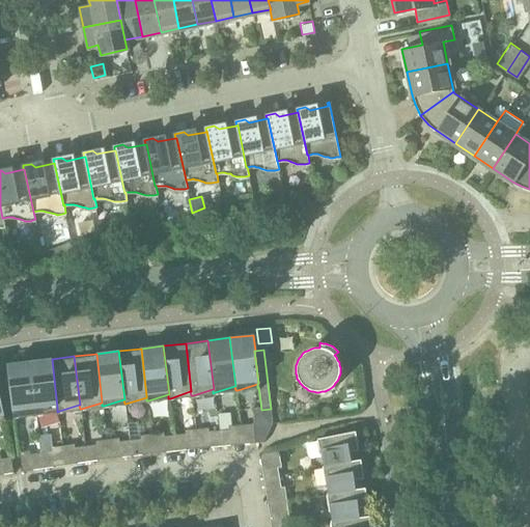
[(52,359),(29,361),(35,410),(34,410),(35,414),(36,414),(57,408),(52,359)]
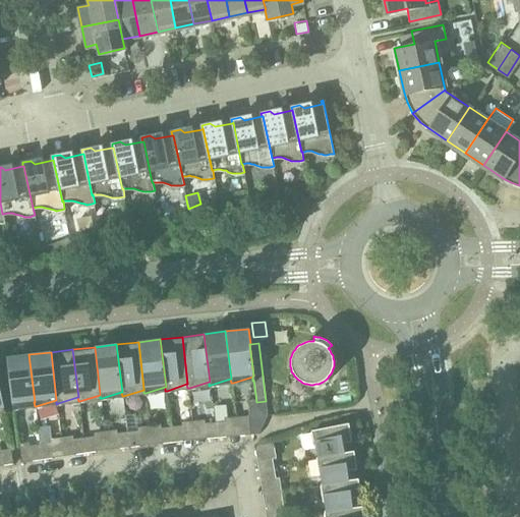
[(35,402),(29,354),(6,357),(12,409),(14,409),(34,402),(35,402)]
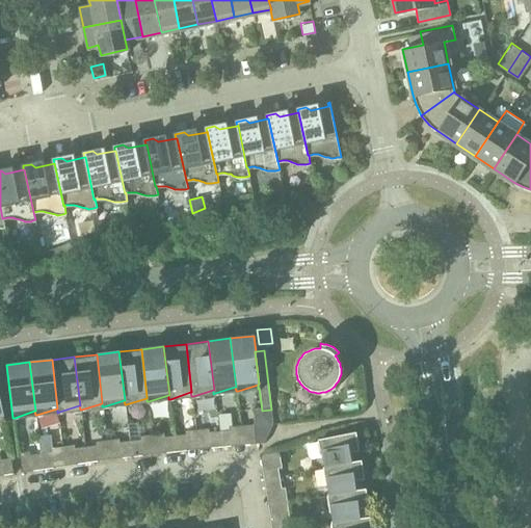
[(273,421),(271,410),(262,411),(264,423),(273,421)]
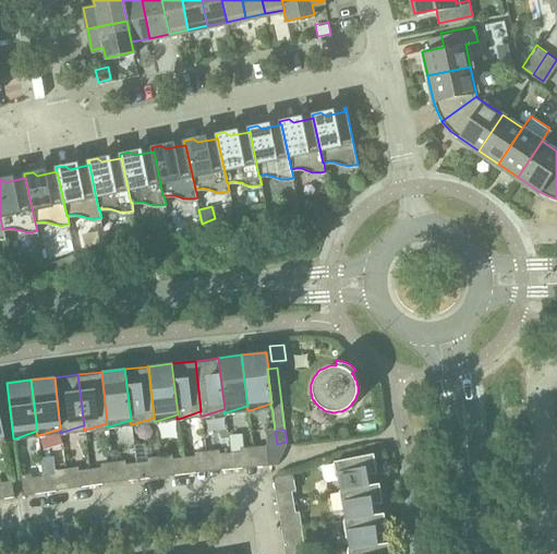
[(277,444),(265,445),(267,464),(269,464),(276,462),(286,443),(287,442),(277,444)]
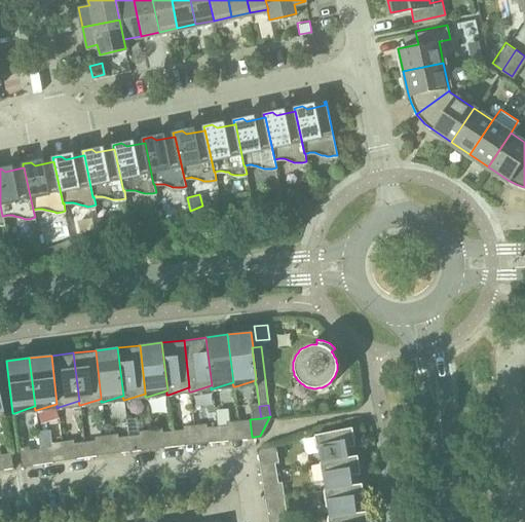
[(226,422),(216,423),(218,440),(228,439),(226,422)]
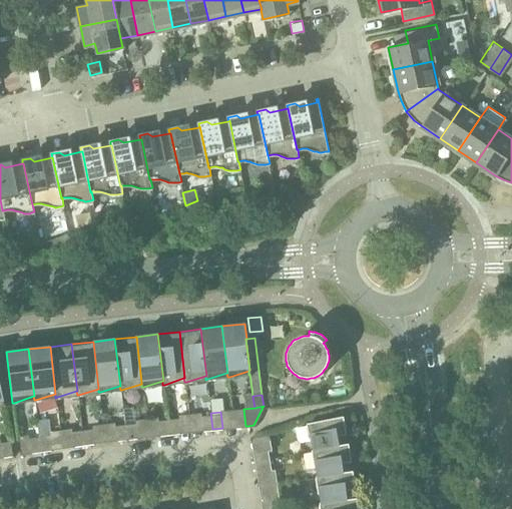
[(212,429),(210,413),(201,414),(202,430),(212,429)]
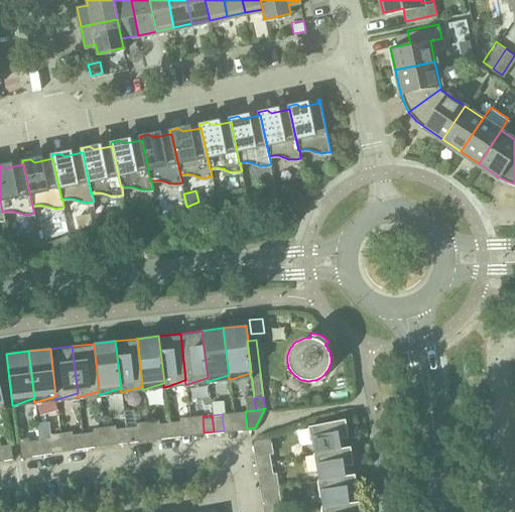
[(345,446),(345,445),(343,436),(349,435),(345,417),(307,424),(310,442),(314,441),(315,451),(315,452),(345,446)]
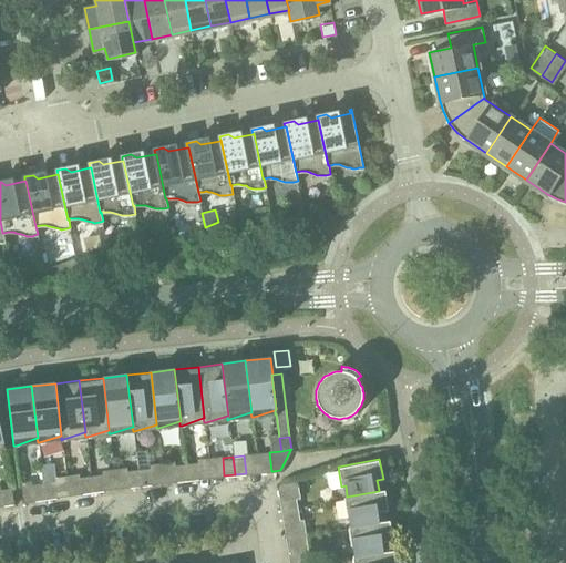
[(196,460),(185,461),(187,479),(198,478),(196,460)]
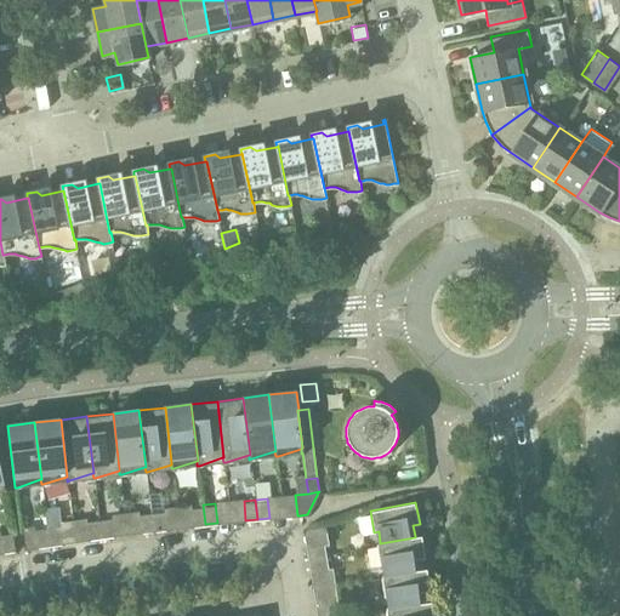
[(205,524),(203,505),(192,506),(193,525),(205,524)]
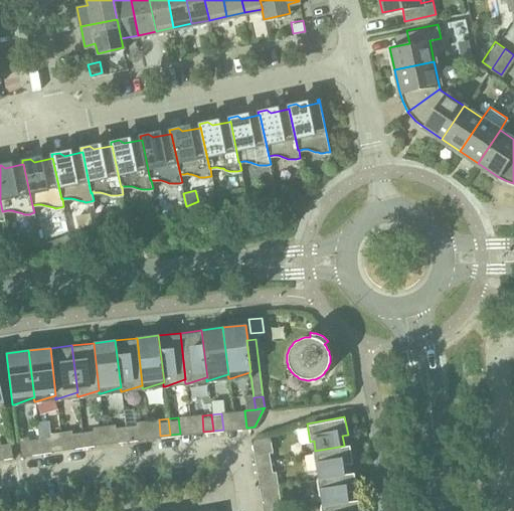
[(135,422),(125,423),(127,440),(137,439),(135,422)]
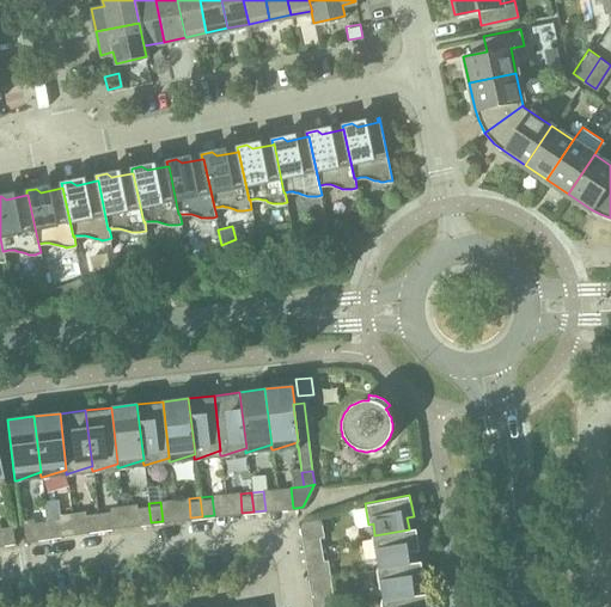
[(151,522),(148,503),(138,504),(139,523),(151,522)]
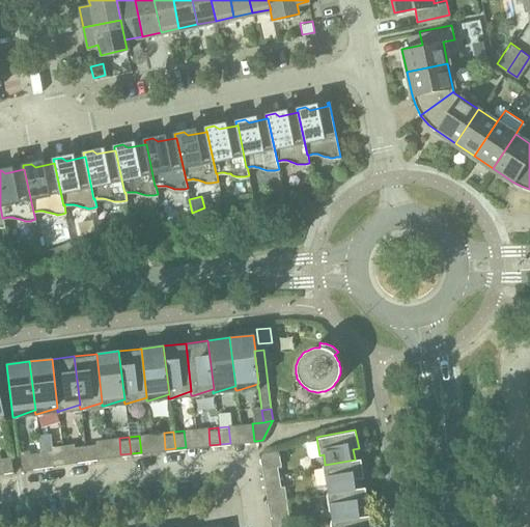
[(94,442),(84,443),(86,460),(96,458),(94,442)]
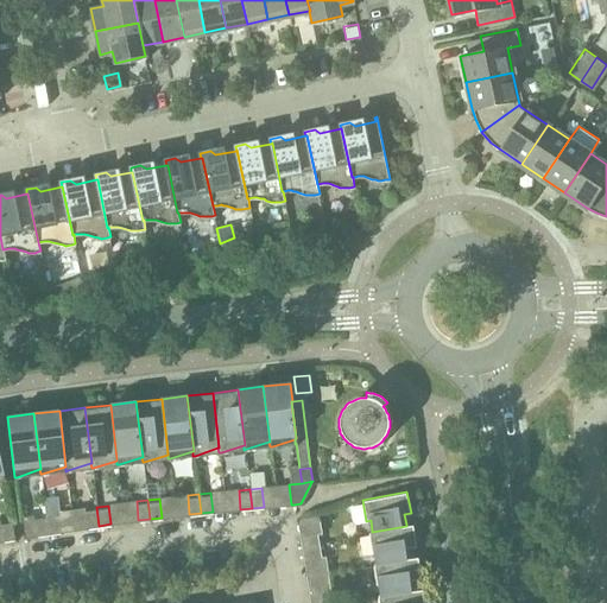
[(99,526),(96,507),(86,508),(88,527),(99,526)]
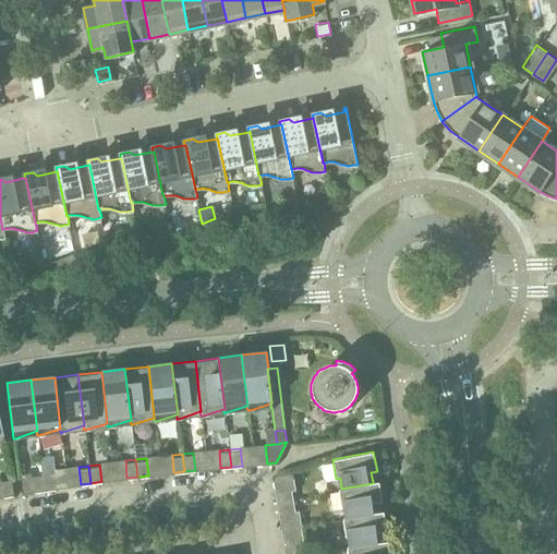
[(52,471),(43,472),(44,490),(55,489),(52,471)]
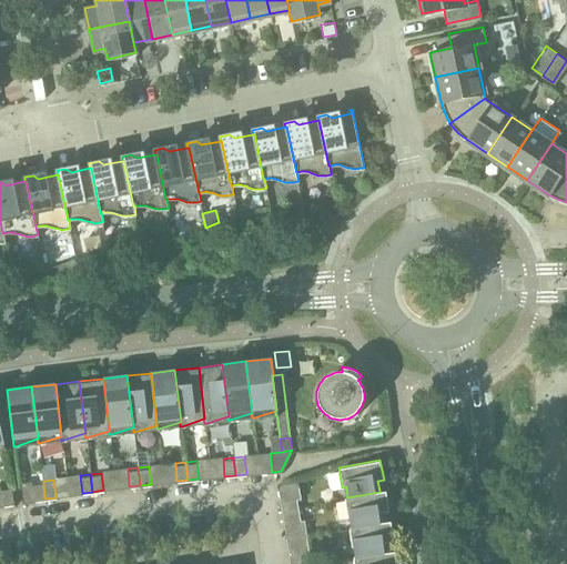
[(44,499),(43,481),(32,483),(34,500),(44,499)]
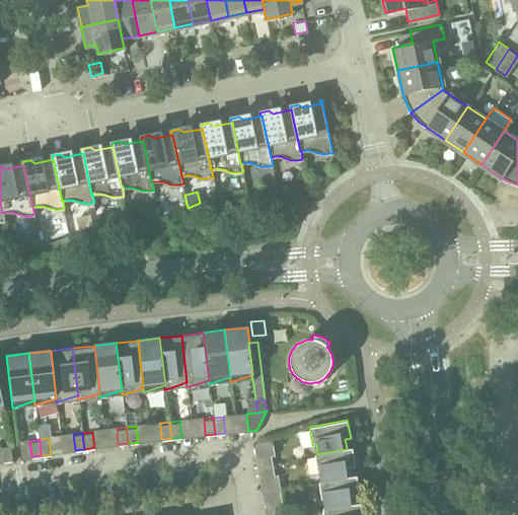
[(3,461),(13,459),(10,444),(0,445),(3,461)]
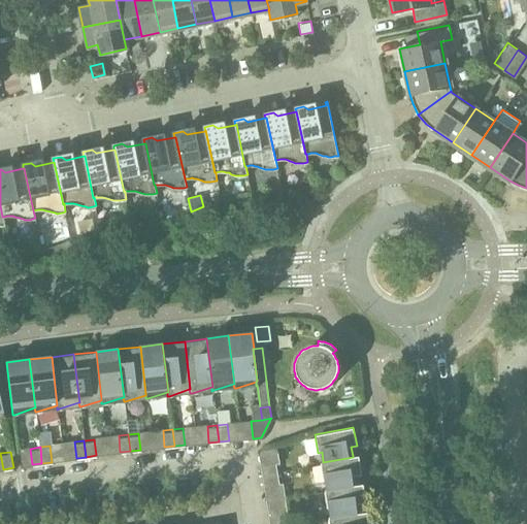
[(326,480),(327,489),(357,485),(357,484),(356,475),(361,475),(358,455),(353,456),(353,457),(323,462),(323,461),(320,462),(323,480),(326,480)]
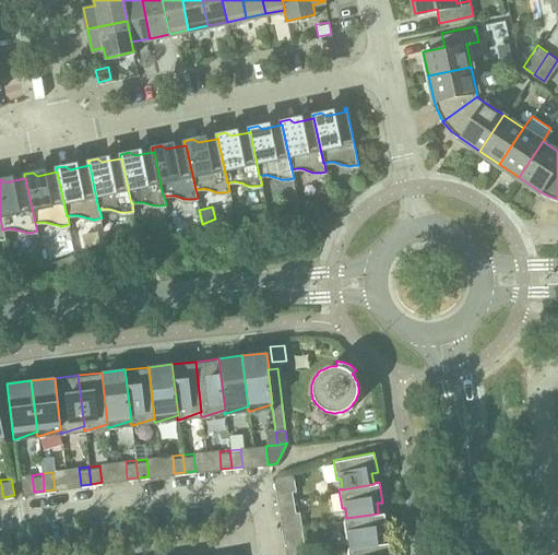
[(275,493),(276,503),(294,500),(292,489),(275,493)]
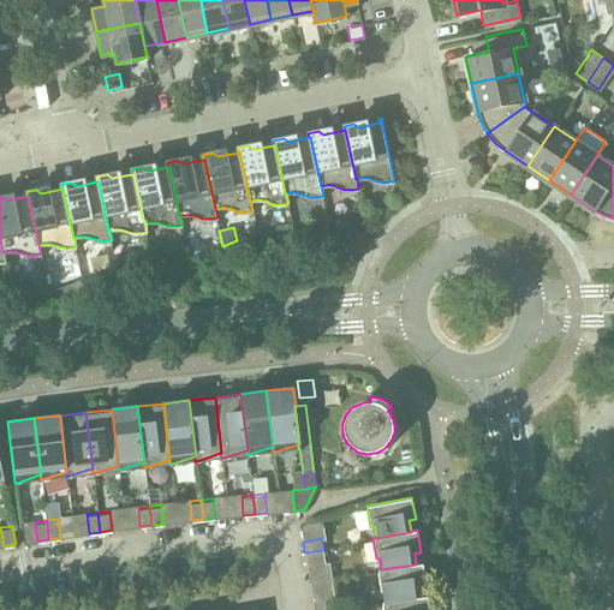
[(326,561),(323,550),(304,552),(307,564),(326,561)]
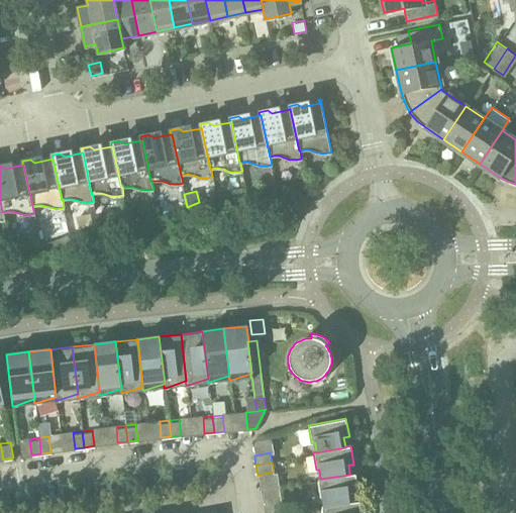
[(353,502),(353,501),(352,493),(357,492),(355,473),(349,474),(349,475),(320,479),(317,479),(320,497),(323,496),(324,505),(324,506),(353,502)]
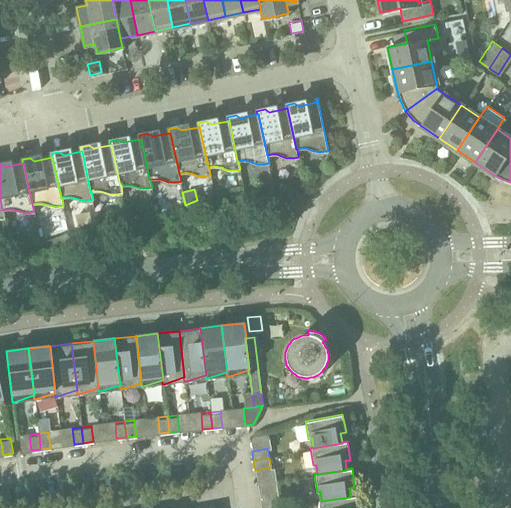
[(356,507),(355,496),(350,496),(350,497),(321,501),(321,500),(318,500),(318,507),(356,507)]
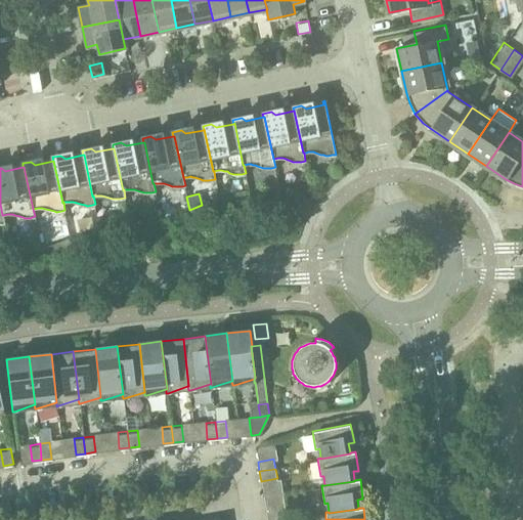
[(265,511),(266,519),(267,519),(282,518),(281,509),(265,511)]
